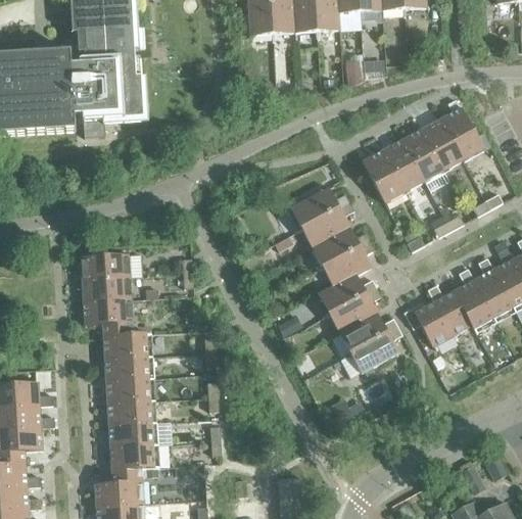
[(0,55),(0,133),(76,129),(75,115),(83,115),(84,137),(105,136),(105,124),(149,122),(146,76),(141,76),(140,56),(136,56),(135,48),(145,48),(143,27),(138,27),(136,0),(69,0),(73,33),(78,32),(79,52),(84,51),(85,59),(80,59),(80,64),(72,65),(70,51),(0,55)]
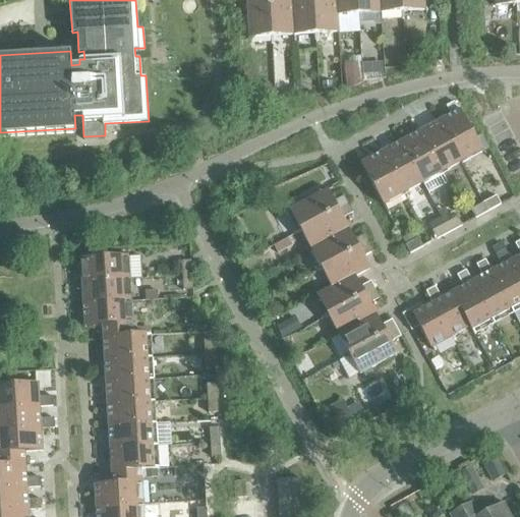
[(272,34),(269,0),(246,0),(249,35),(272,34)]
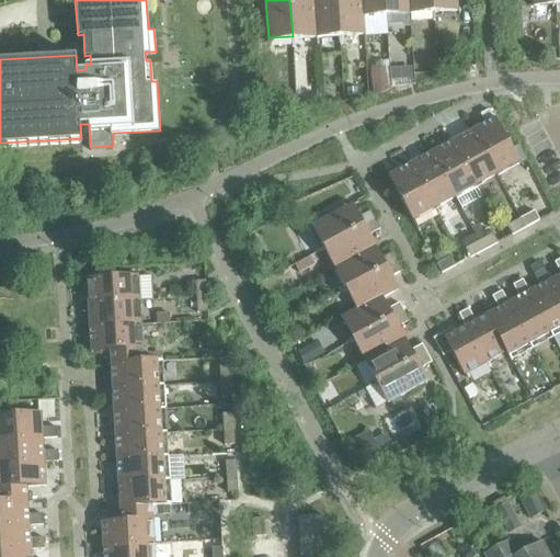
[(289,0),(293,36),(316,34),(313,0),(289,0)]
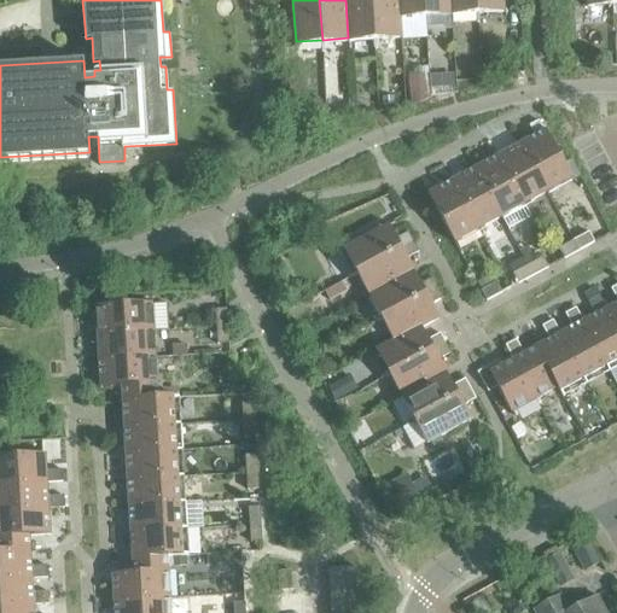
[(345,0),(348,38),(374,36),(371,0),(345,0)]
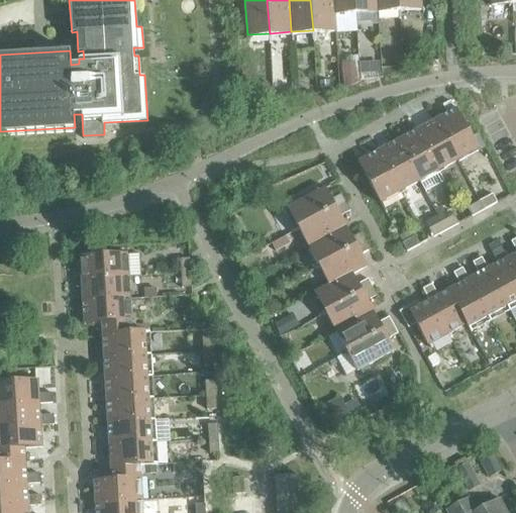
[(310,0),(313,30),(335,28),(334,12),(333,12),(332,0),(310,0)]
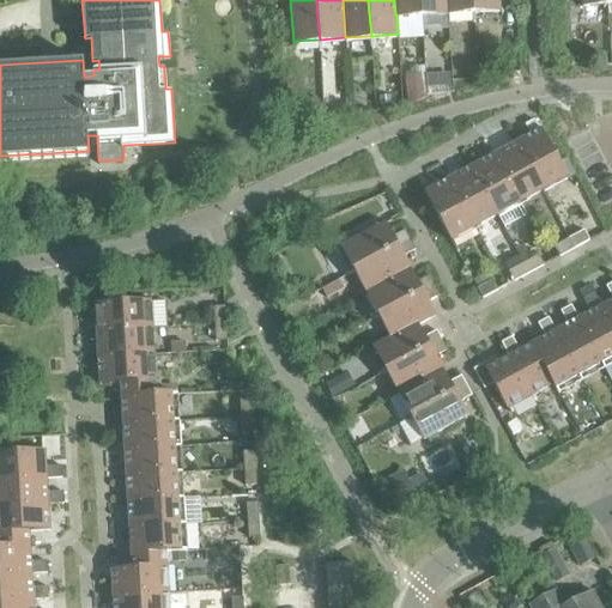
[(394,0),(395,14),(397,14),(422,13),(420,0),(394,0)]
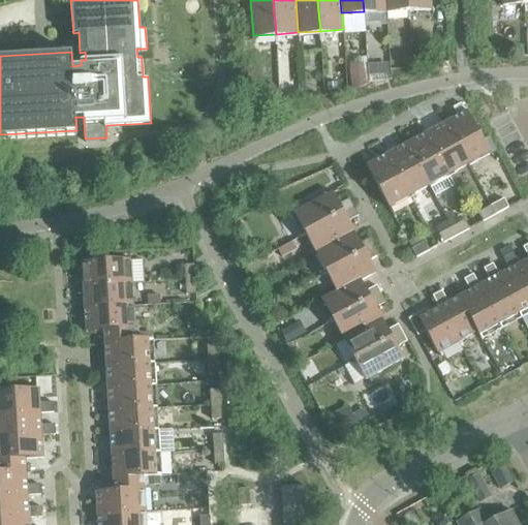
[(363,0),(364,11),(386,9),(385,0),(363,0)]
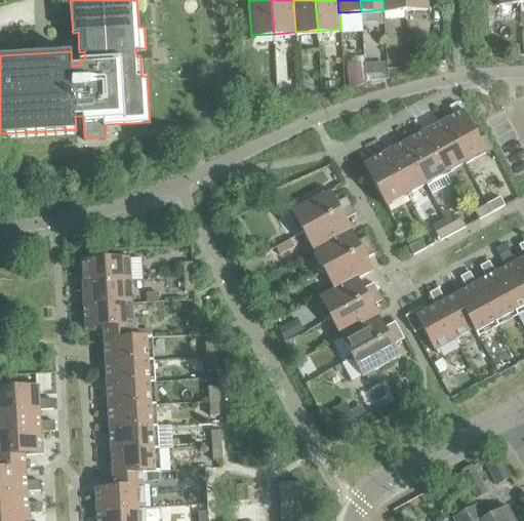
[(383,0),(384,9),(405,8),(404,0),(383,0)]
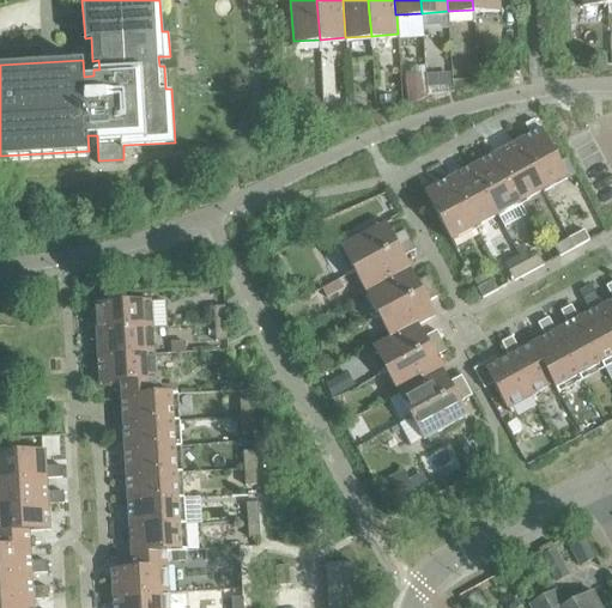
[(472,0),(473,10),(501,8),(500,0),(472,0)]
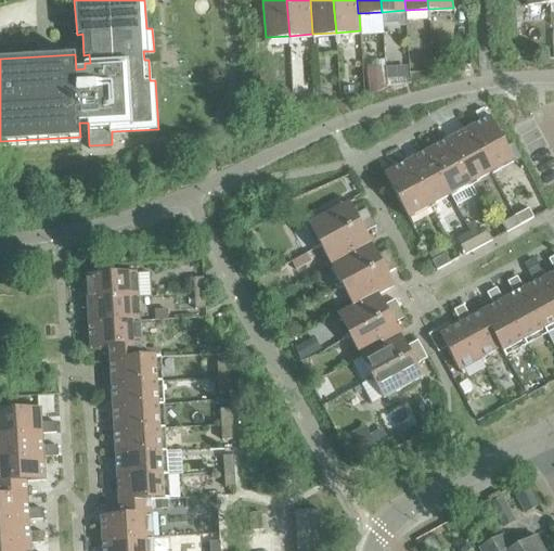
[(285,81),(273,90),(280,101),(292,91),(285,81)]
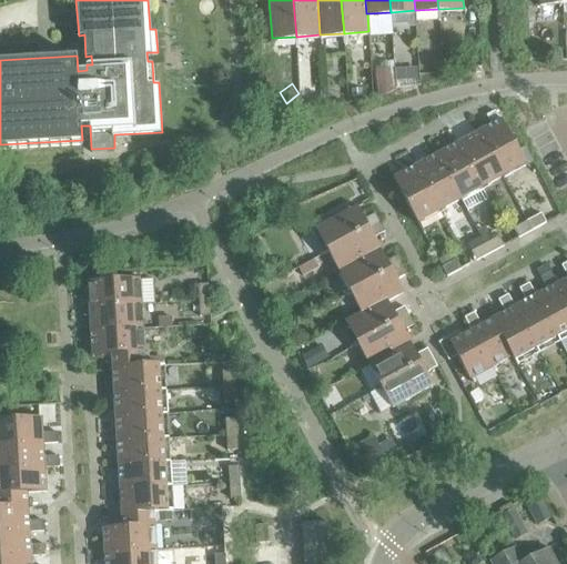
[(500,117),(479,128),(482,132),(481,133),(500,170),(500,171),(503,175),(525,162),(500,117)]
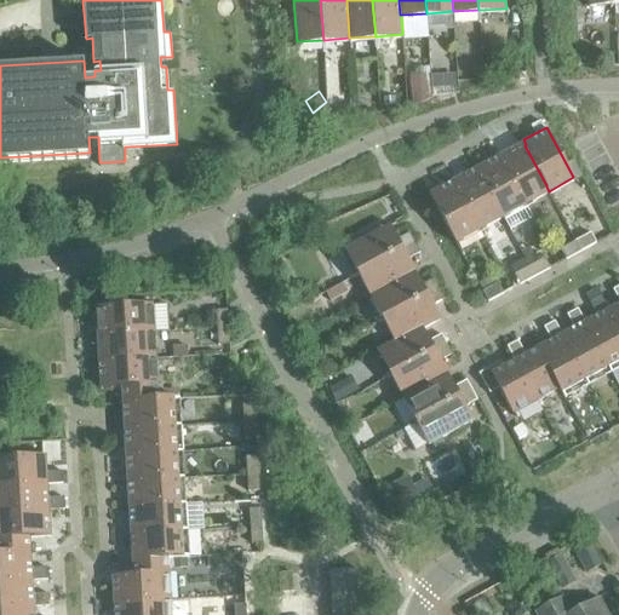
[(523,139),(500,151),(503,156),(502,157),(523,199),(526,203),(549,191),(546,187),(546,185),(525,145),(526,144),(523,139)]
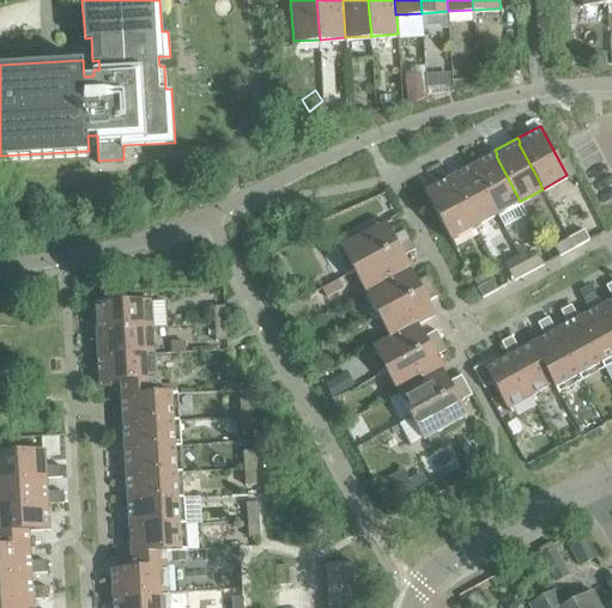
[(495,150),(472,163),(474,168),(473,168),(495,208),(497,213),(520,201),(517,196),(496,156),(497,154),(495,150)]
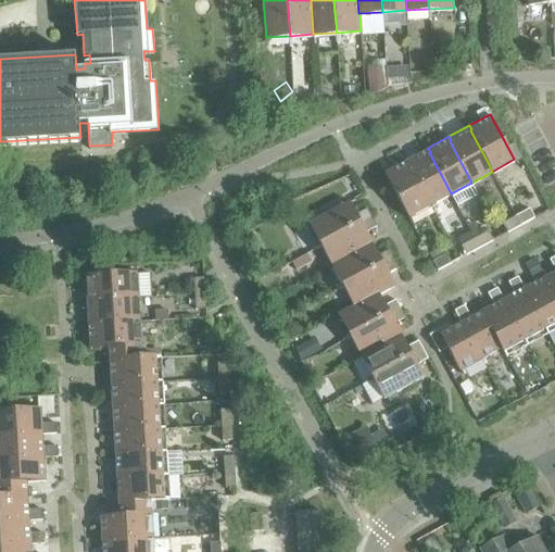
[(428,148),(407,159),(410,163),(408,163),(428,200),(428,201),(430,205),(451,193),(449,189),(429,152),(430,152),(428,148)]
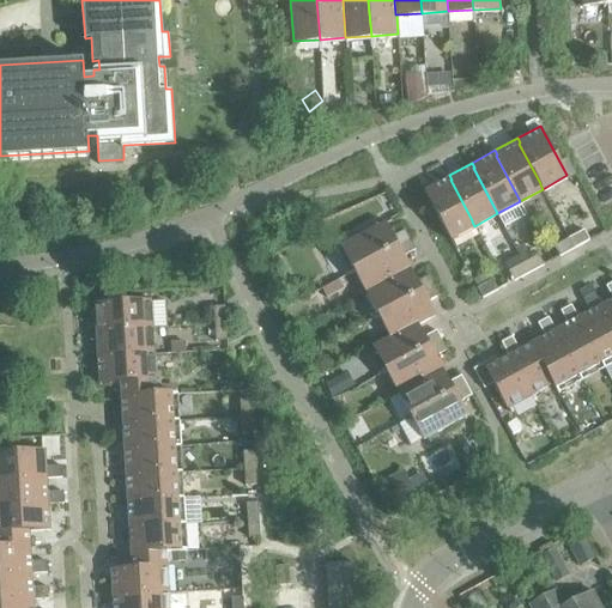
[(452,180),(449,175),(425,188),(452,238),(474,226),(472,222),(472,220),(450,180),(452,180)]
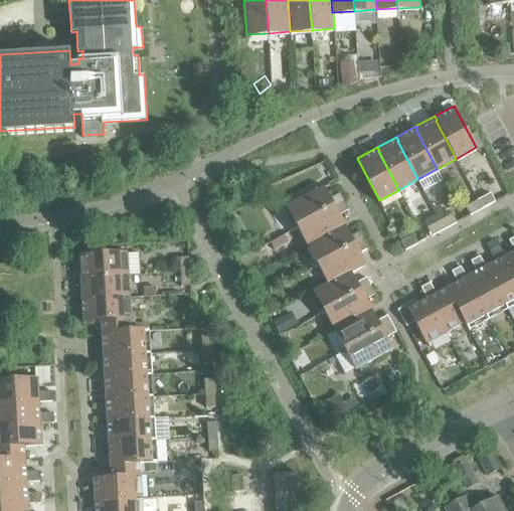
[(287,204),(298,224),(344,199),(339,190),(329,196),(323,186),(323,185),(287,204)]
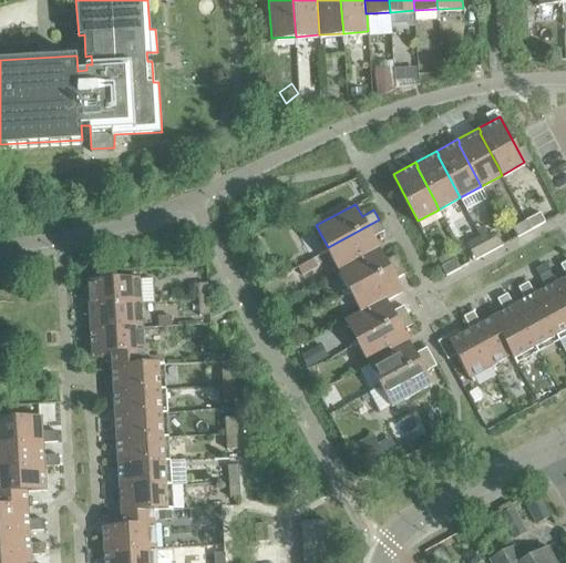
[(541,211),(526,217),(531,227),(545,219),(541,211)]
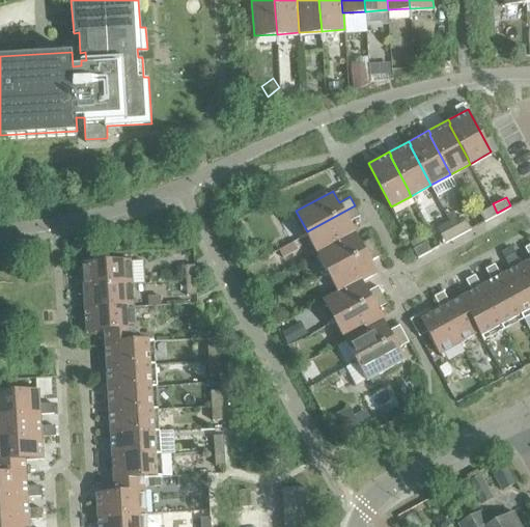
[(497,213),(493,203),(480,211),(484,219),(497,213)]
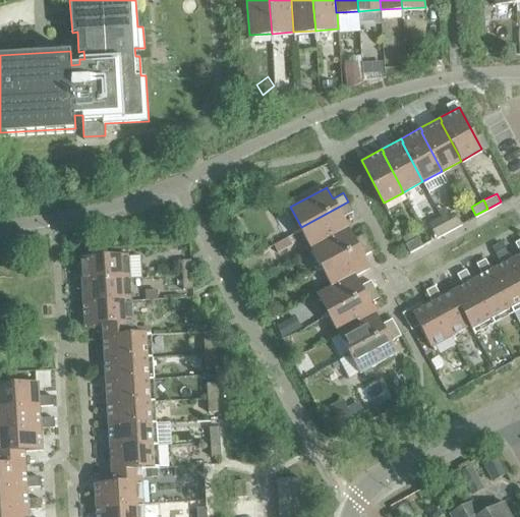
[(311,246),(348,226),(342,216),(352,210),(348,202),(301,227),(311,246)]
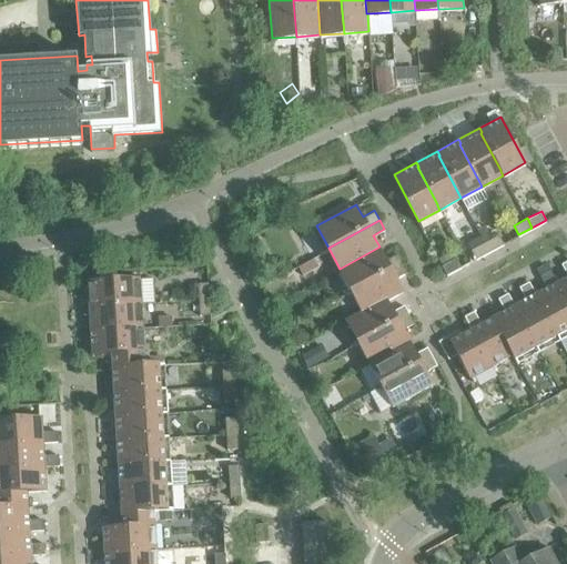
[(498,233),(485,241),(489,250),(504,242),(498,233)]
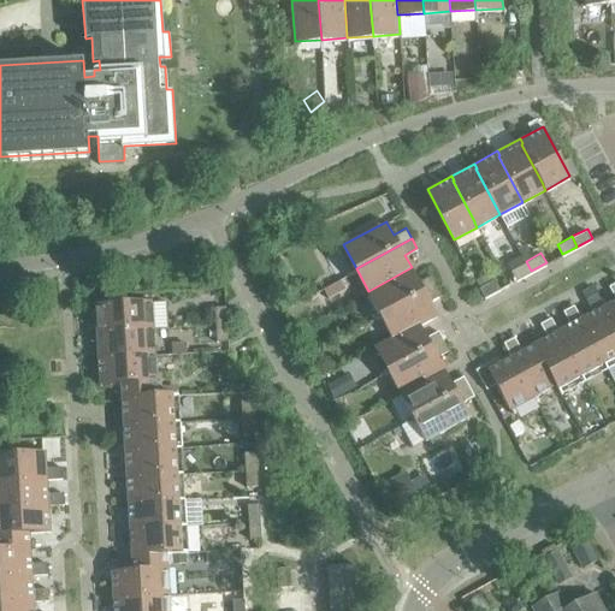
[(531,271),(526,261),(510,270),(516,279),(531,271)]
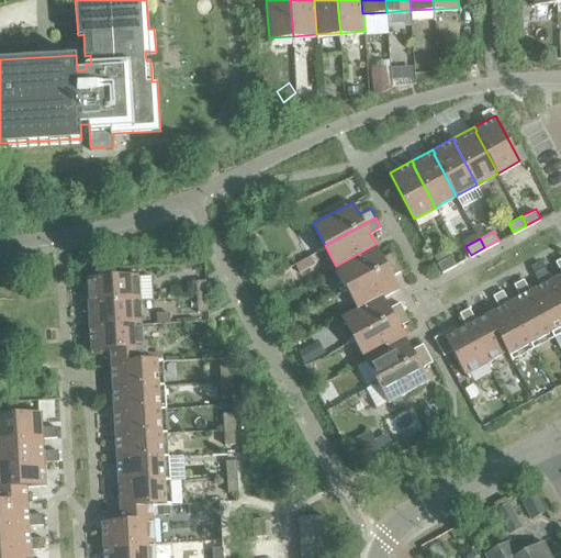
[(336,266),(347,287),(399,259),(393,249),(381,256),(376,244),(336,266)]
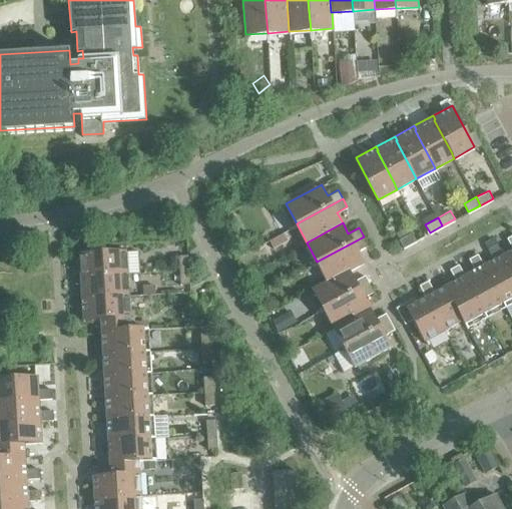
[(399,238),(404,246),(416,239),(412,231),(399,238)]
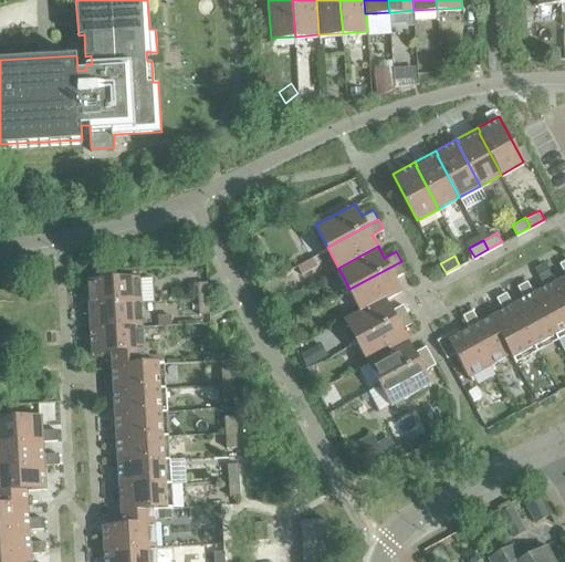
[(564,274),(555,280),(557,284),(556,284),(564,300),(564,258),(560,261),(564,271),(564,274)]
